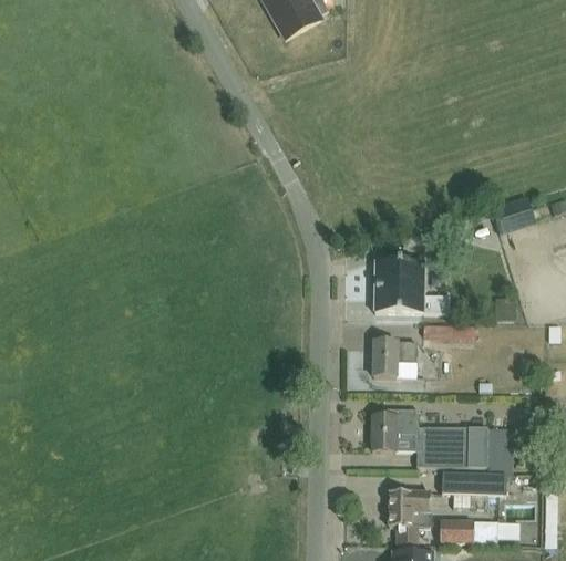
[(263,0),(285,39),(320,18),(319,14),(328,10),(321,0),(263,0)]
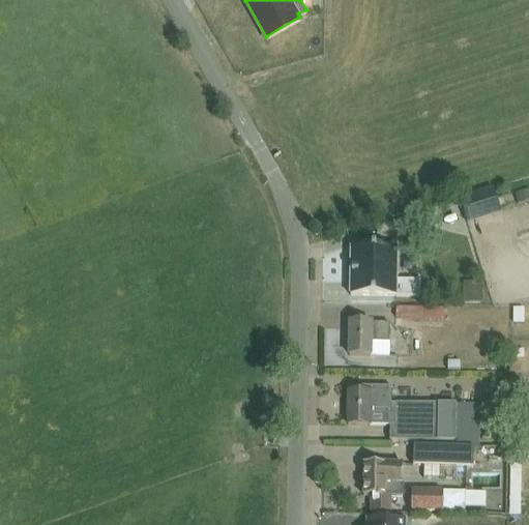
[(459,194),(460,200),(467,220),(499,209),(491,183),(459,194)]
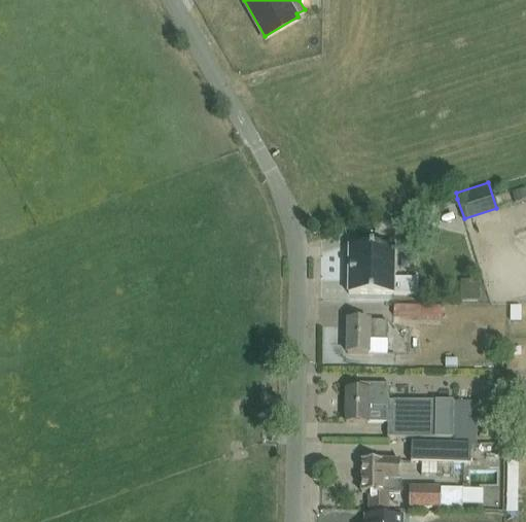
[(524,196),(520,184),(510,188),(514,200),(524,196)]
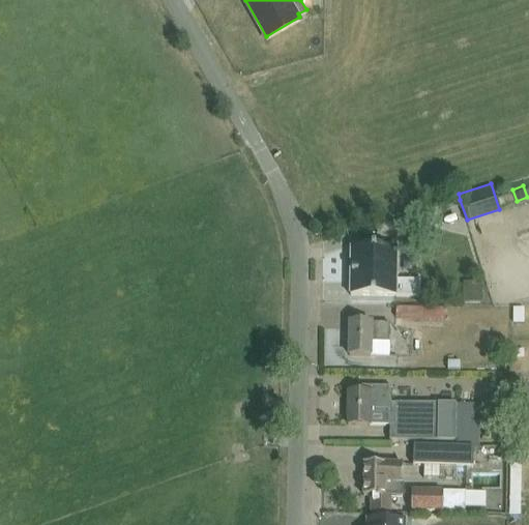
[(397,276),(397,244),(348,243),(348,292),(418,292),(419,276),(397,276)]
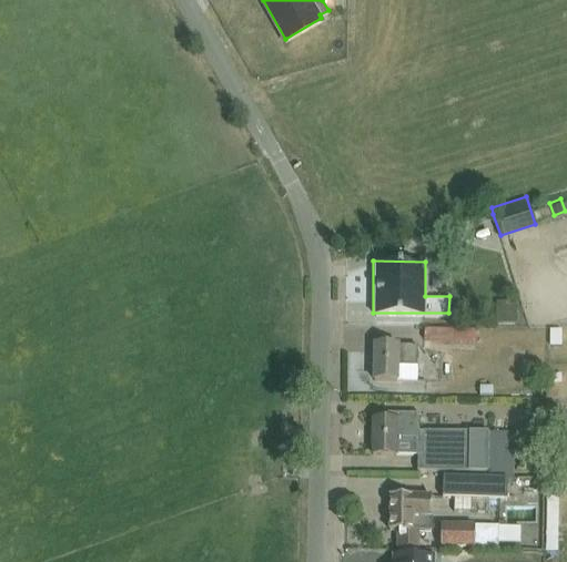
[(495,298),(494,319),(515,319),(516,298),(495,298)]
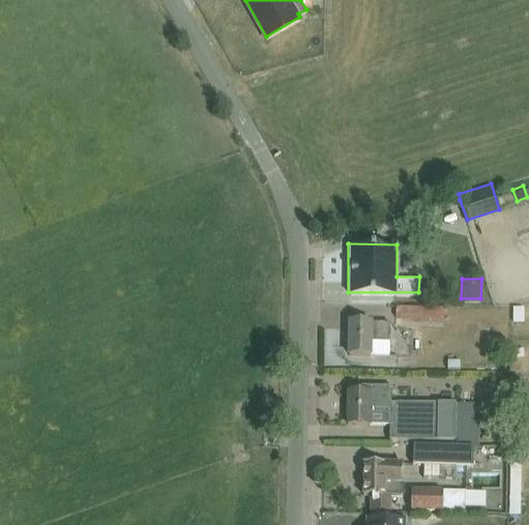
[(523,320),(523,309),(511,309),(511,320),(523,320)]
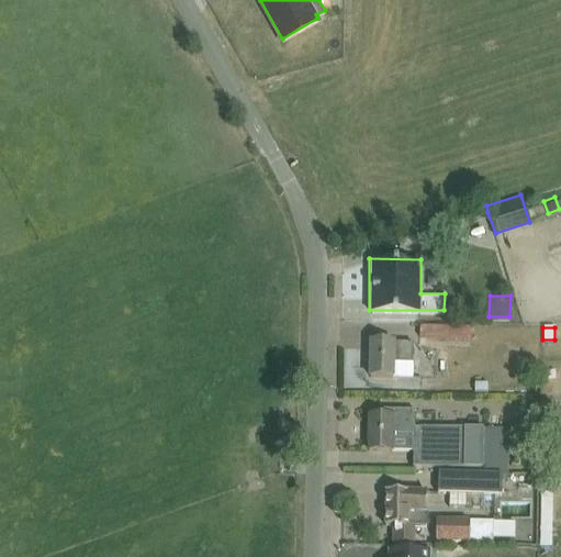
[(369,372),(411,374),(412,338),(370,338),(369,372)]
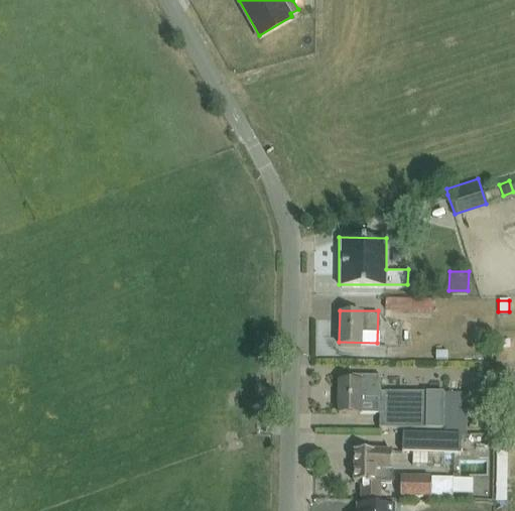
[(339,378),(338,410),(356,410),(378,410),(378,424),(425,425),(436,425),(442,425),(443,388),(425,388),(384,388),(383,395),(379,395),(380,374),(380,373),(362,372),(340,372),(339,378)]
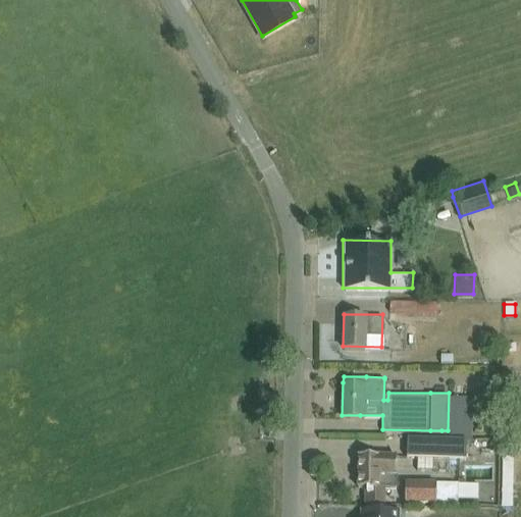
[(407,435),(407,453),(431,454),(430,468),(448,468),(448,455),(465,455),(465,437),(407,435)]
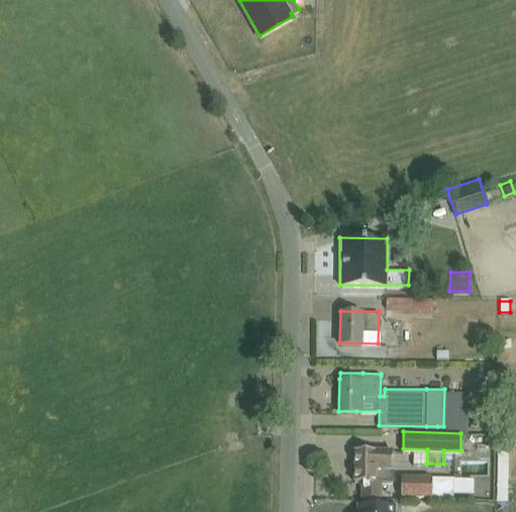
[(360,480),(360,498),(380,498),(381,480),(391,480),(392,448),(375,448),(354,447),(353,480),(360,480)]
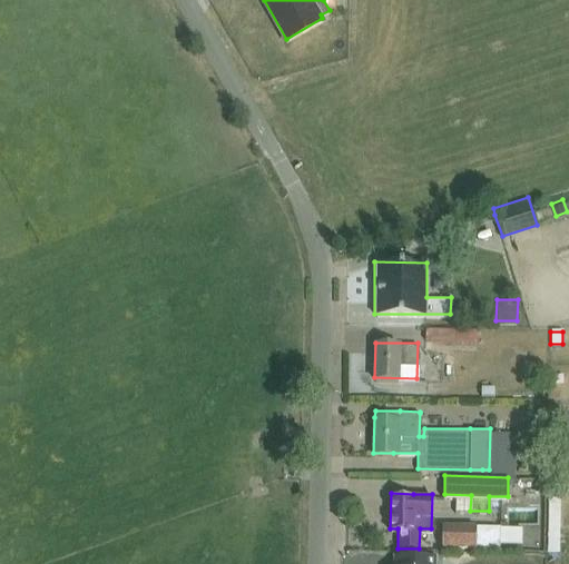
[(476,523),(440,522),(440,546),(476,546),(476,544),(499,545),(499,523),(476,523)]
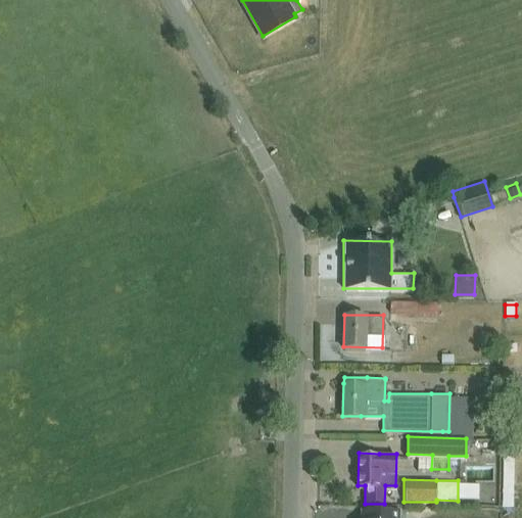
[(398,517),(399,509),(360,508),(359,517),(398,517)]
